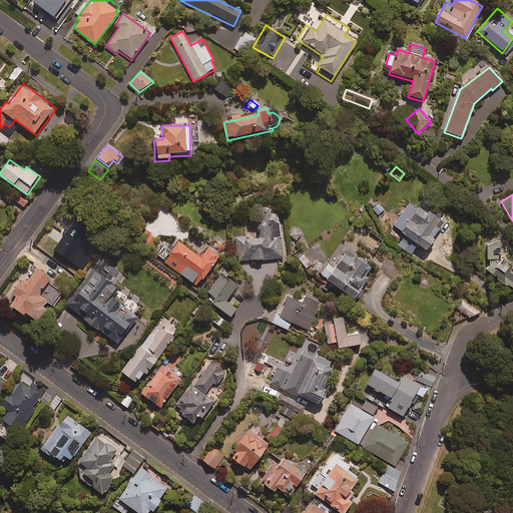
[(30,199),(24,195),(18,203),(24,207),(30,199)]
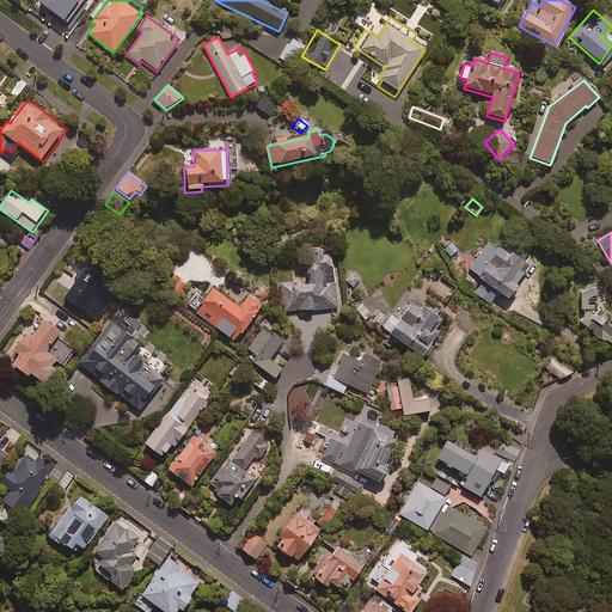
[(493,301),(497,294),(508,301),(518,288),(515,287),(530,268),(510,255),(509,257),(489,243),(470,270),(481,279),(479,281),(482,282),(476,291),(493,301)]
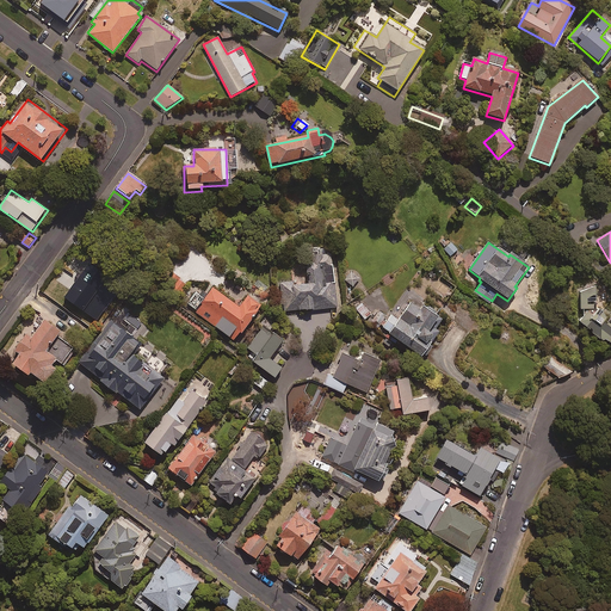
[(457,251),(451,244),(444,250),(450,257),(457,251)]
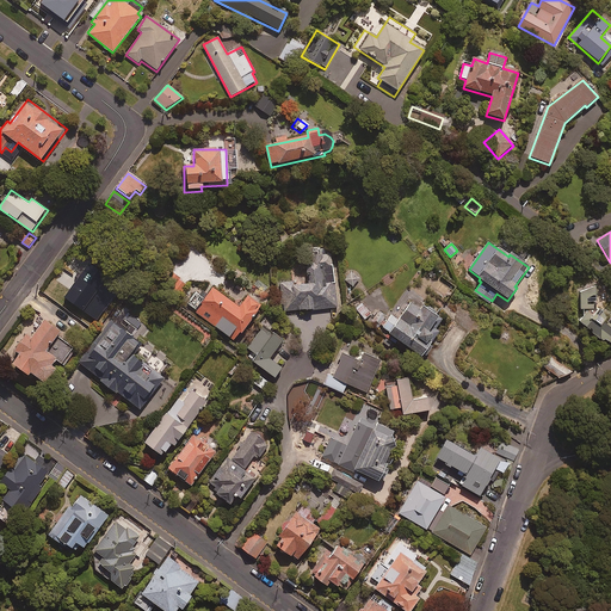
[(337,308),(331,254),(310,257),(312,269),(307,270),(308,285),(292,287),(292,281),(279,283),(283,314),(337,308)]
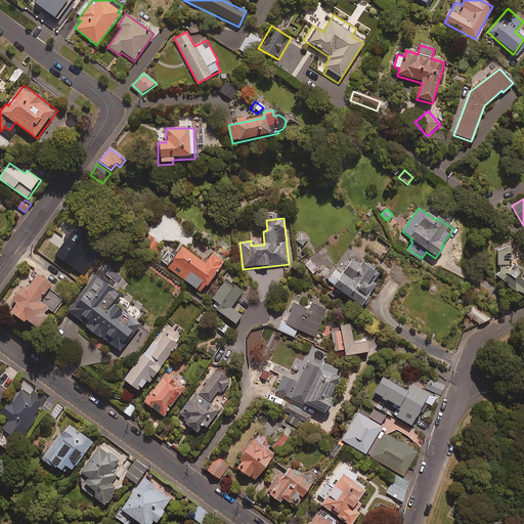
[(161,246),(151,237),(143,247),(153,255),(161,246)]
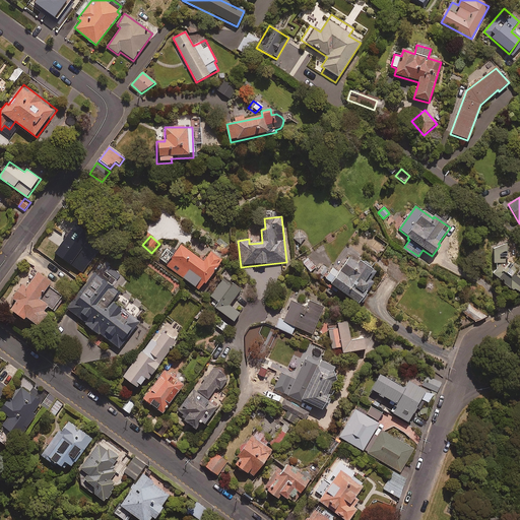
[(380,240),(373,251),(380,256),(388,246),(380,240)]
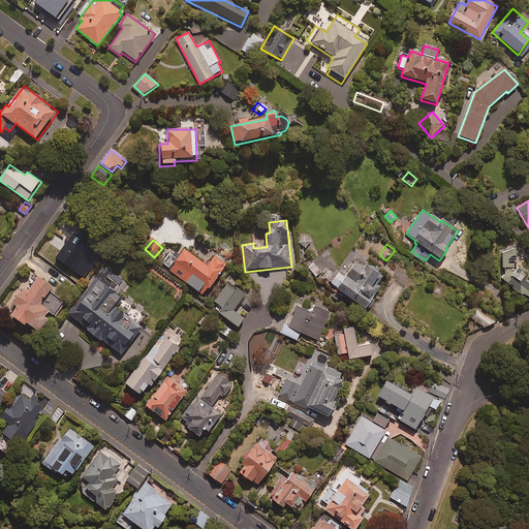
[(208,266),(185,248),(167,271),(203,299),(227,268),(214,256),(208,266)]
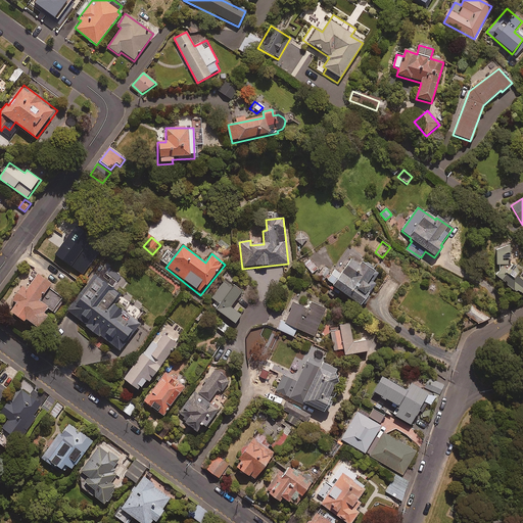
[(496,246),(496,266),(511,266),(510,245),(496,246)]
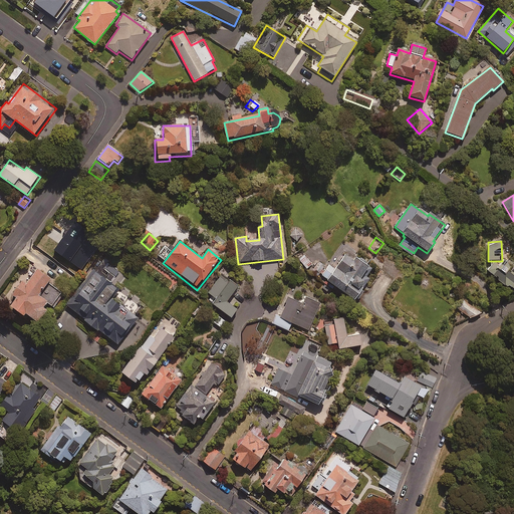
[(312,264),(304,255),(298,260),(306,269),(312,264)]
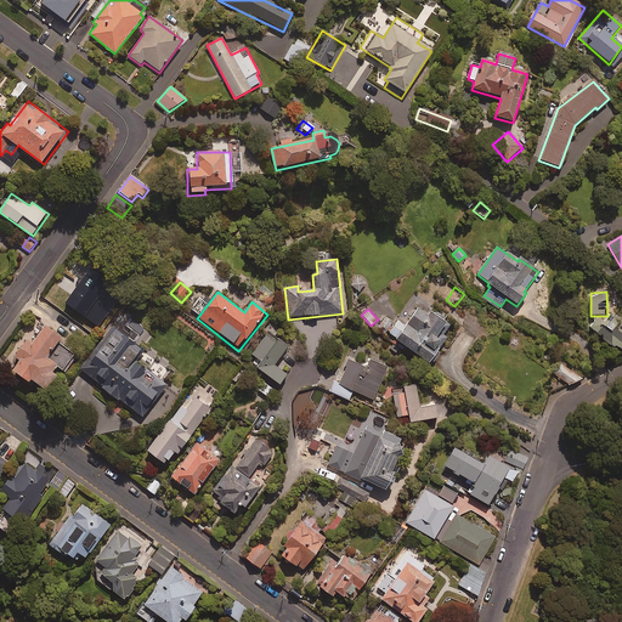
[(428,316),(418,310),(406,327),(399,321),(388,337),(428,365),(446,339),(440,334),(445,326),(429,315),(428,316)]
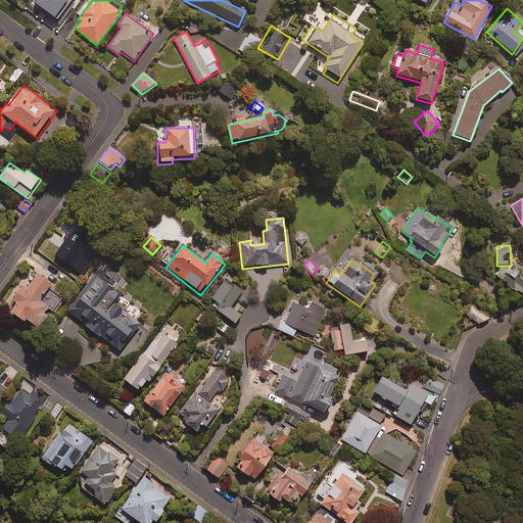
[(330,272),(324,267),(315,277),(321,282),(330,272)]
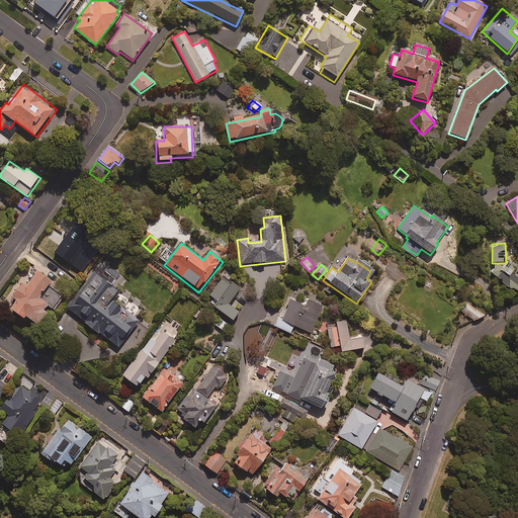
[(120,274),(108,265),(104,270),(116,280),(120,274)]
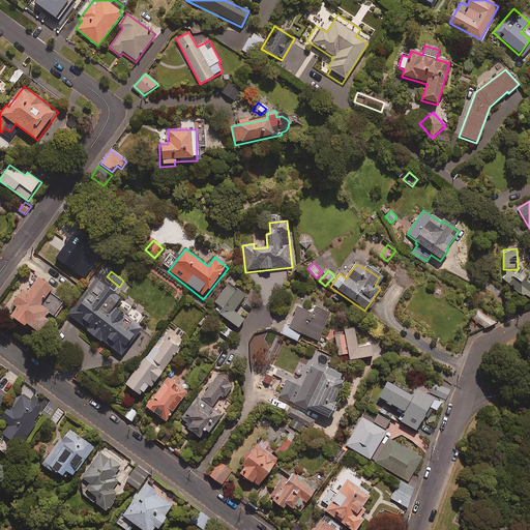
[(508,271),(502,280),(529,300),(529,283),(516,271),(513,274),(508,271)]
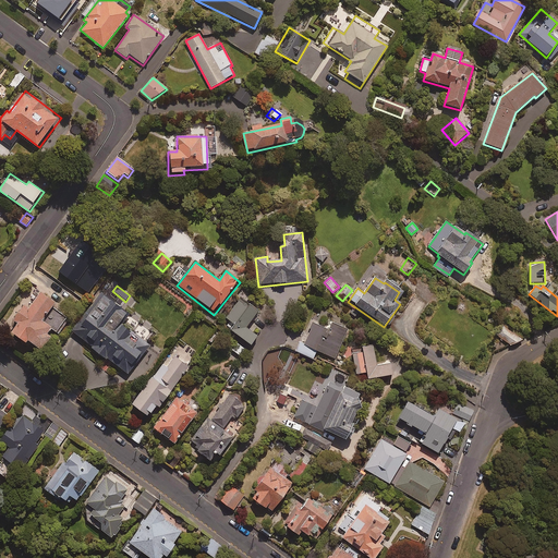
[(27,343),(40,353),(50,339),(47,336),(50,330),(55,334),(67,318),(52,307),(55,304),(38,293),(26,310),(21,306),(10,322),(15,325),(9,335),(25,347),(27,343)]
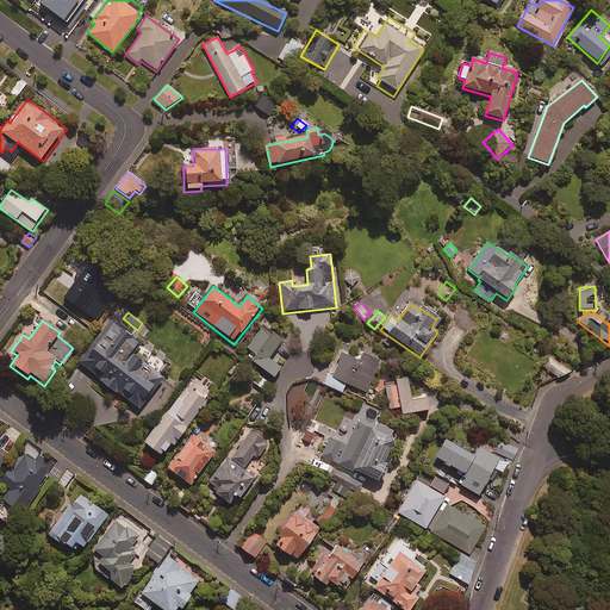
[(124,332),(126,330),(116,322),(114,324),(110,322),(78,363),(139,412),(165,379),(159,375),(167,365),(153,354),(145,365),(131,353),(138,343),(124,332)]
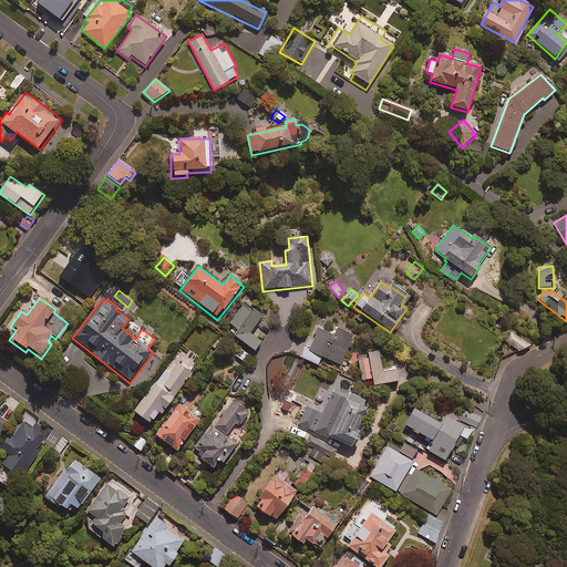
[(234,327),(228,333),(254,352),(261,342),(249,333),(263,317),(245,303),(229,323),(234,327)]
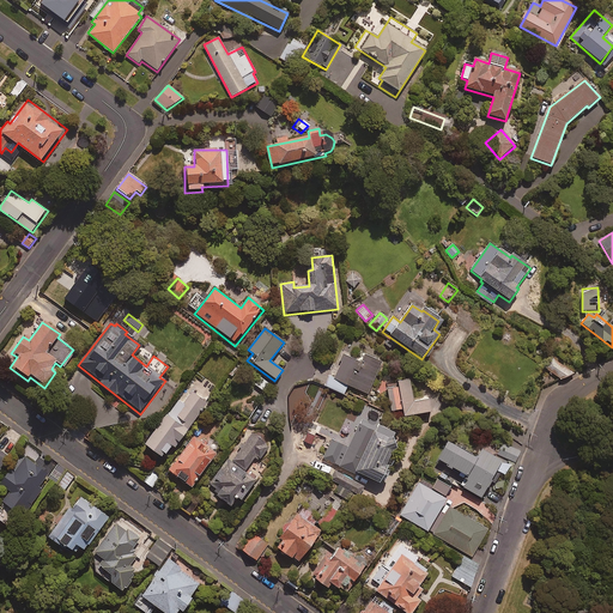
[(362,364),(344,357),(334,378),(329,376),(325,387),(344,395),(347,386),(368,395),(382,363),(365,356),(362,364)]
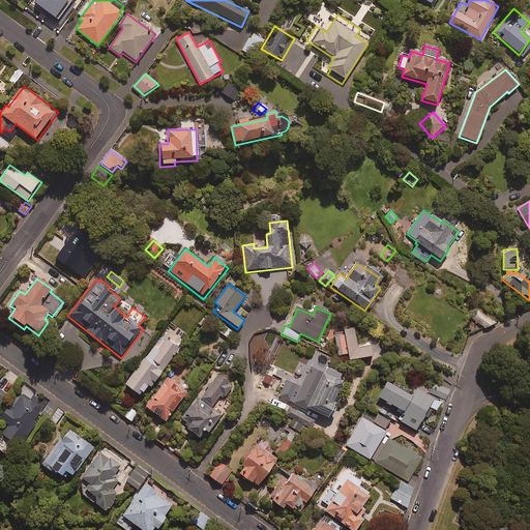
[(356,345),(354,326),(336,329),(336,333),(328,334),(329,341),(333,340),(335,353),(347,351),(349,358),(372,354),(371,343),(356,345)]
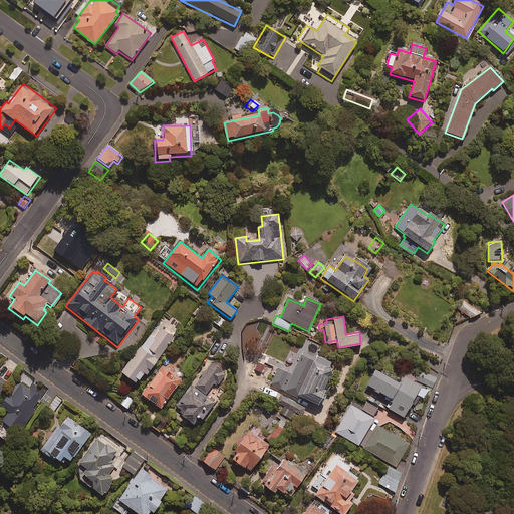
[(173,337),(158,325),(119,374),(135,386),(144,374),(146,376),(163,354),(161,353),(173,337)]
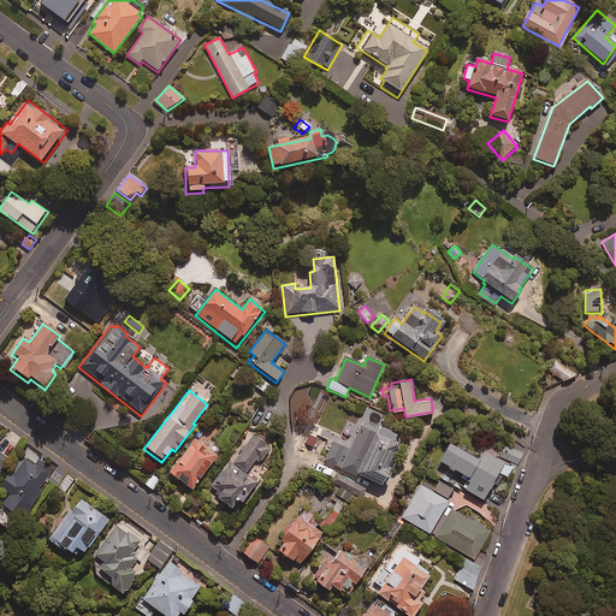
[(388,471),(397,450),(395,442),(397,437),(379,427),(378,430),(363,422),(360,430),(351,425),(347,434),(339,431),(325,461),(381,489),(390,472),(388,471)]
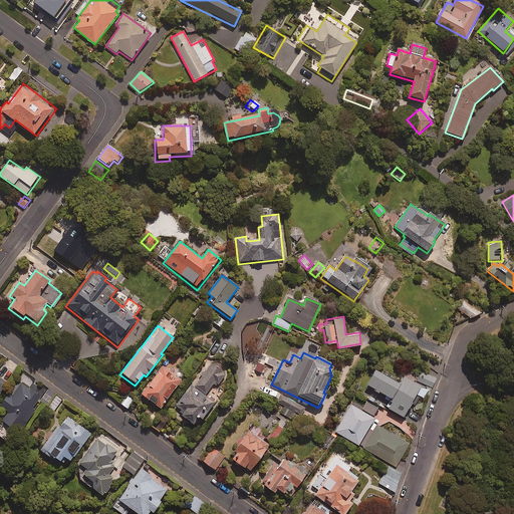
[(194,388),(205,396),(214,383),(217,387),(226,374),(211,363),(194,388)]
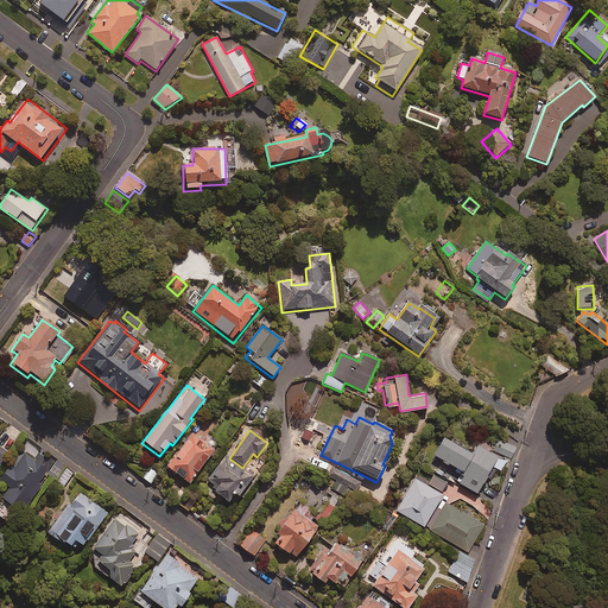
[(214,451),(191,435),(166,469),(188,486),(214,451)]
